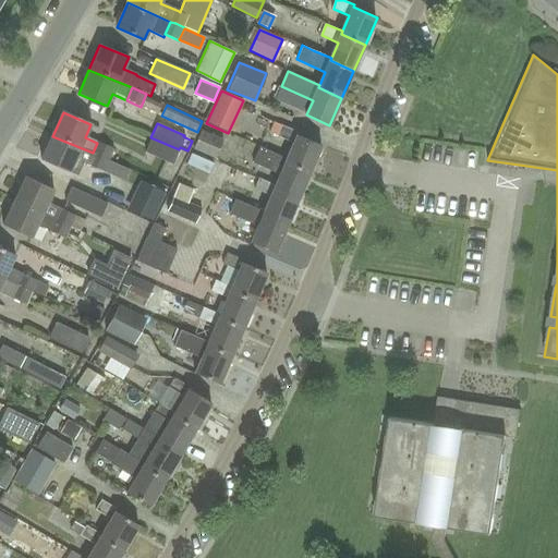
[(286,162),(310,172),(322,145),(298,135),(299,132),(282,125),(278,136),(294,143),(287,159),(286,162)]
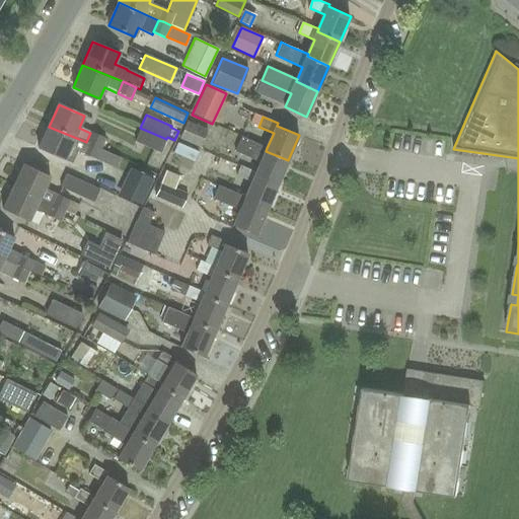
[(187,122),(178,139),(199,147),(207,130),(187,122)]
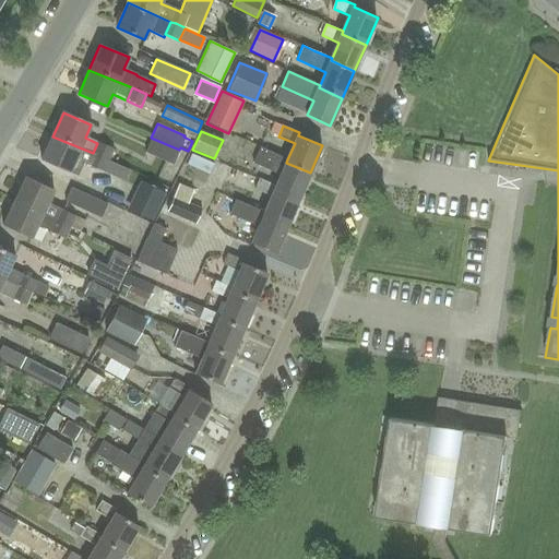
[(52,137),(42,161),(78,177),(84,164),(92,167),(97,155),(93,153),(52,137)]
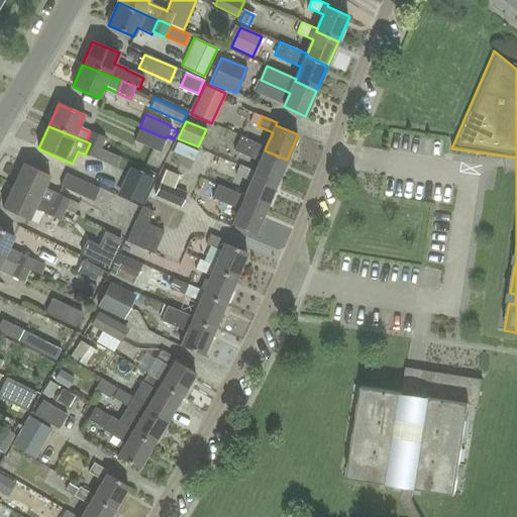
[(166,138),(139,127),(133,140),(160,152),(166,138)]
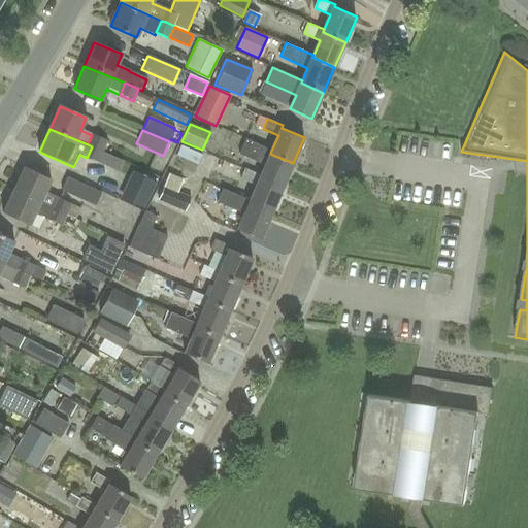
[(92,135),(88,144),(92,146),(103,152),(107,141),(92,135)]
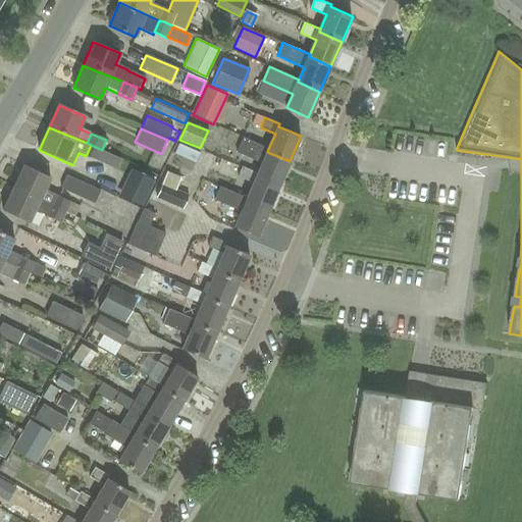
[(268,149),(243,138),(237,152),(262,164),(258,173),(257,176),(279,186),(290,161),(267,152),(268,149)]
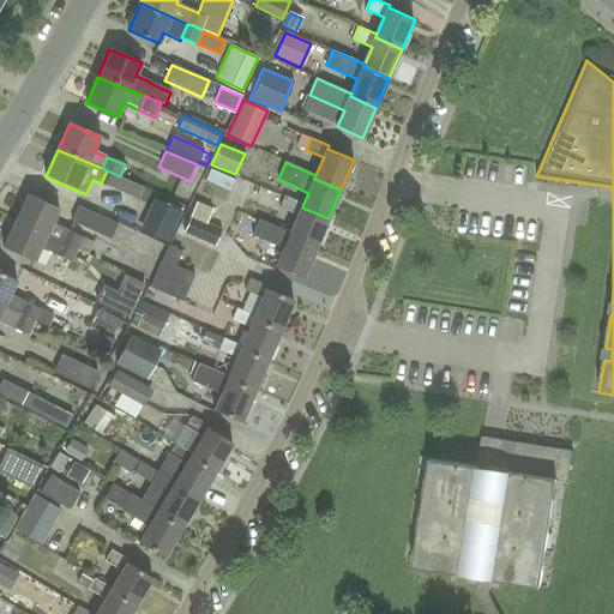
[(229,192),(235,180),(210,168),(204,180),(229,192)]
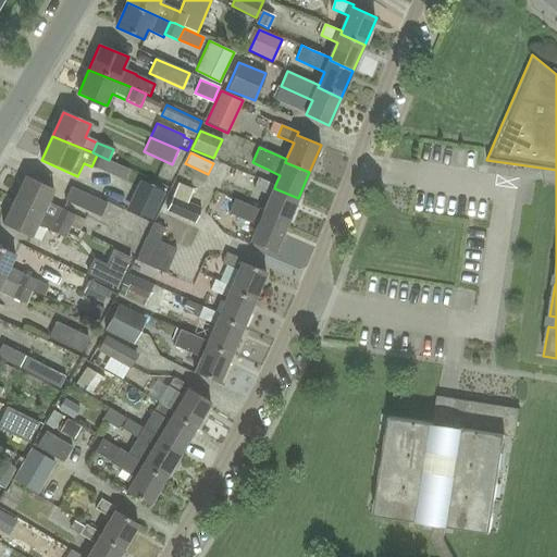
[(97,155),(91,166),(103,172),(108,161),(109,160),(97,155)]
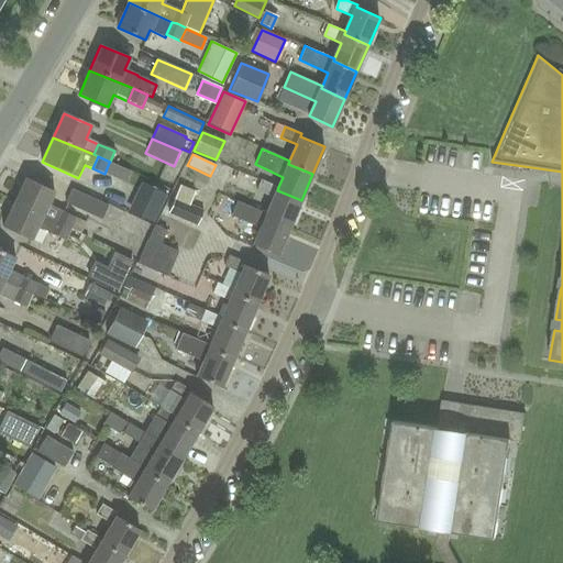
[(26,177),(14,202),(56,221),(61,211),(47,205),(54,190),(26,177)]
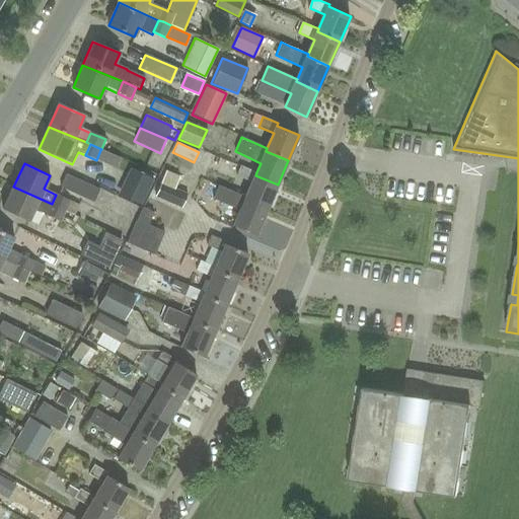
[(255,175),(256,172),(241,166),(237,176),(252,182),(245,197),(244,200),(267,210),(278,184),(255,175)]
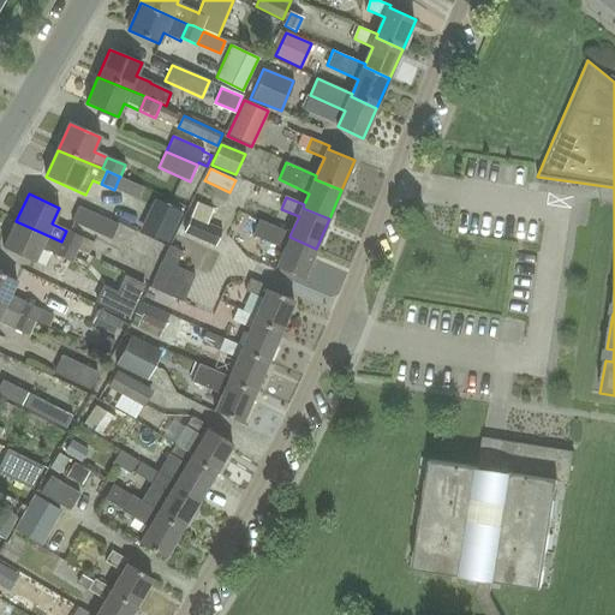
[(168,244),(183,213),(159,202),(144,233),(168,244)]
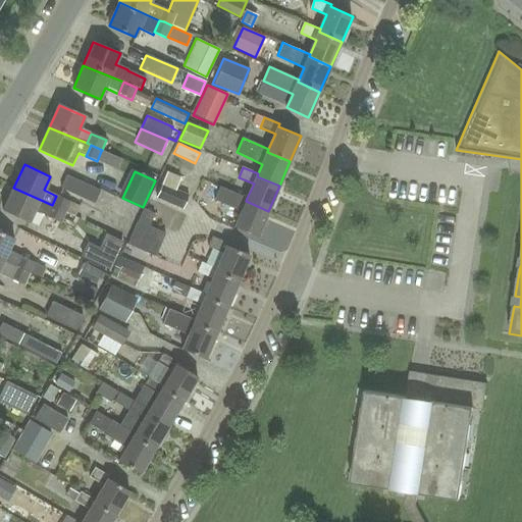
[(156,199),(184,210),(190,195),(176,190),(181,177),(168,171),(156,199)]
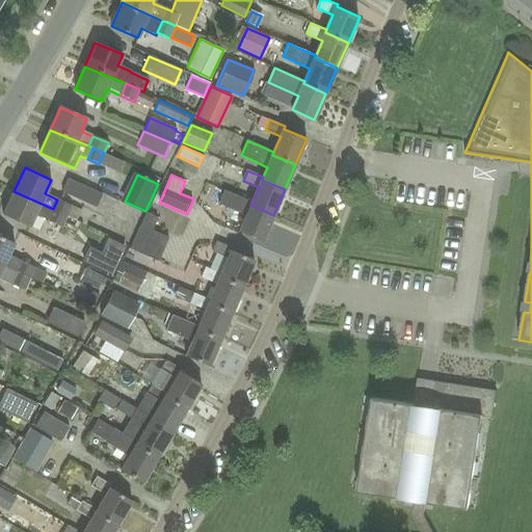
[(101,192),(77,182),(68,177),(61,190),(95,206),(101,192)]
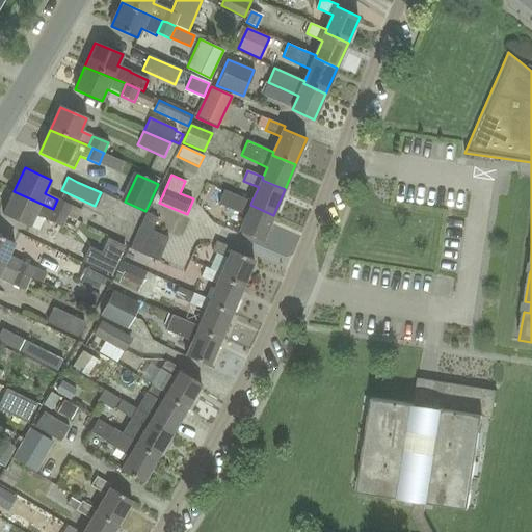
[(224,190),(219,203),(231,208),(232,205),(248,212),(240,231),(263,241),(273,215),(250,205),(251,202),(224,190)]
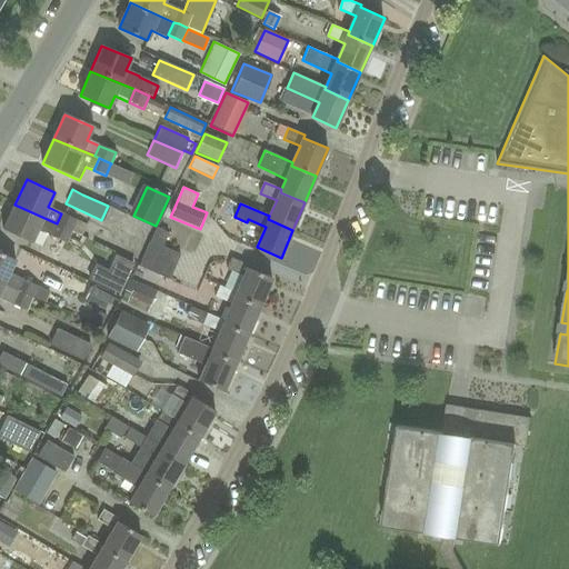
[(15,205),(3,229),(31,242),(37,230),(50,236),(57,223),(15,205)]
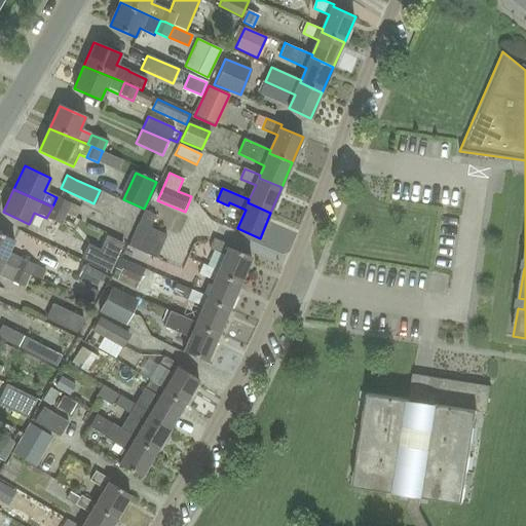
[(57,197),(52,207),(66,213),(71,204),(57,197)]
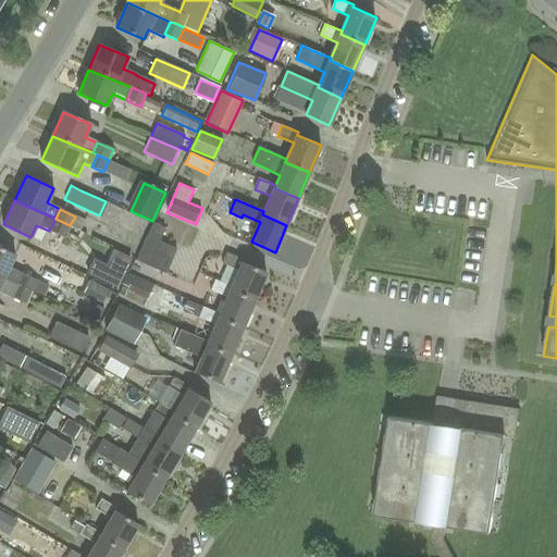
[(56,219),(49,231),(64,238),(66,234),(70,225),(56,219)]
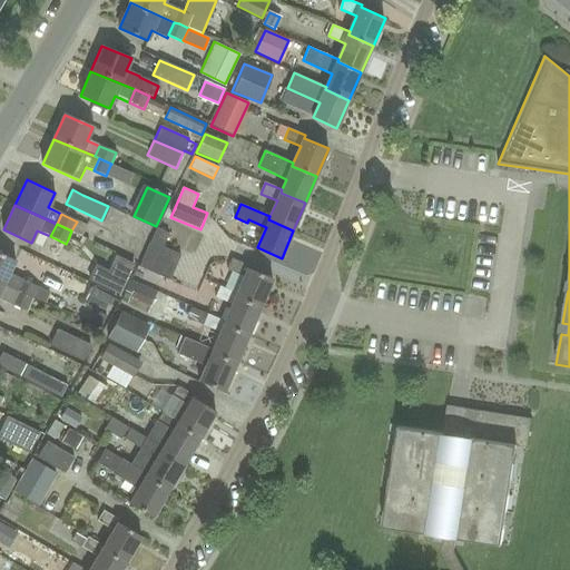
[(150,242),(161,246),(168,232),(156,227),(150,242)]
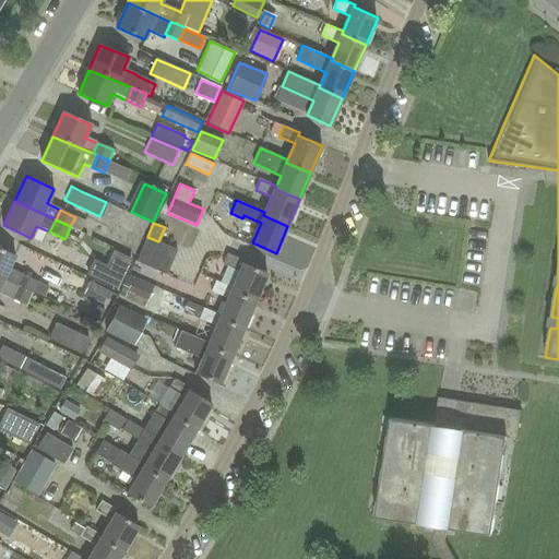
[(147,237),(137,261),(166,274),(177,250),(158,241),(147,237)]
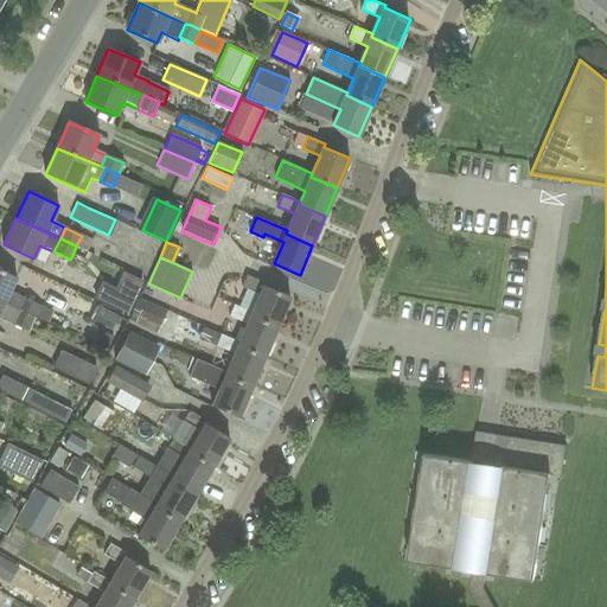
[(8,292),(16,276),(0,268),(0,300),(4,302),(31,315),(44,321),(49,311),(8,292)]
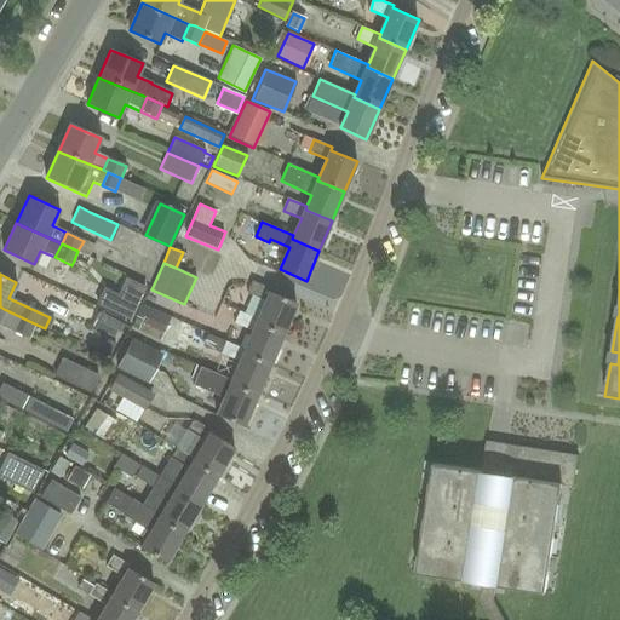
[(283,334),(297,303),(270,292),(271,290),(253,281),(248,293),(265,300),(258,320),(257,322),(283,334)]
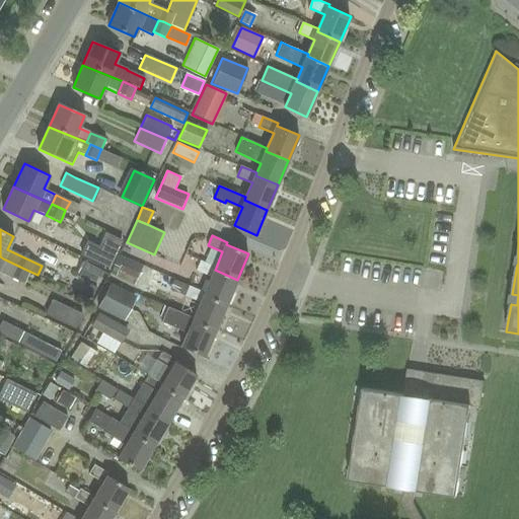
[(26,270),(3,258),(0,256),(0,272),(20,282),(26,270)]
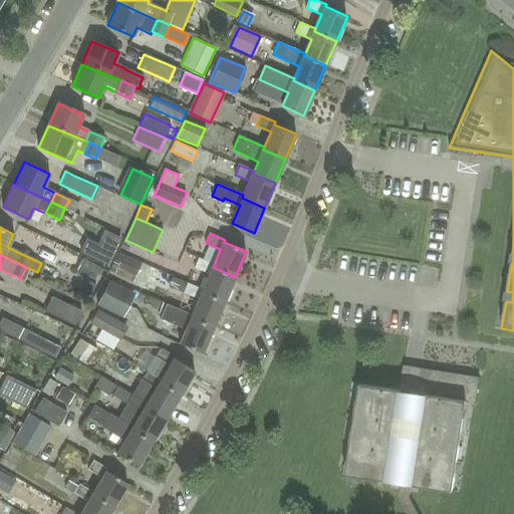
[(213,267),(214,265),(199,258),(195,268),(210,275),(203,290),(202,292),(224,302),(235,277),(213,267)]
